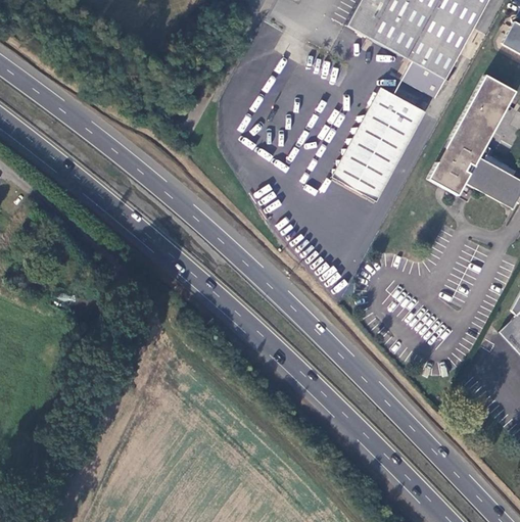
[(359,0),(346,25),(412,61),(402,79),(435,97),(445,80),(488,0),(359,0)]
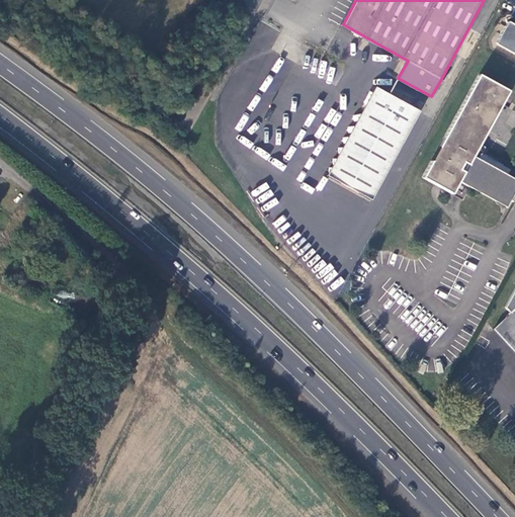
[(514,23),(511,21),(499,42),(514,51),(514,23)]
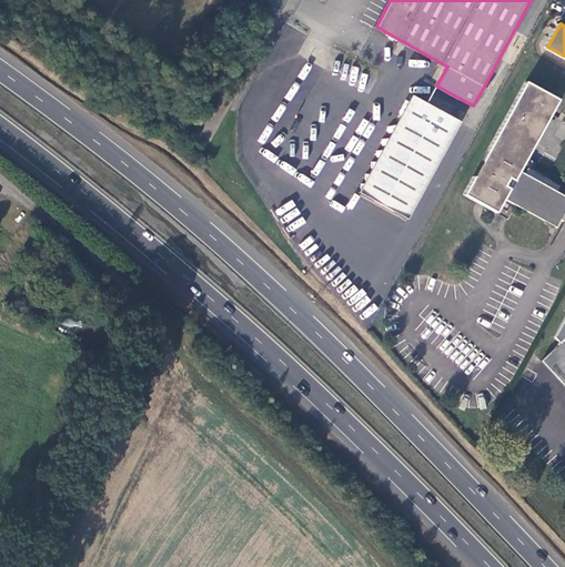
[(527,81),(466,194),(498,211),(506,198),(560,228),(563,220),(564,220),(564,193),(528,174),(535,161),(528,157),(560,99),(527,81)]
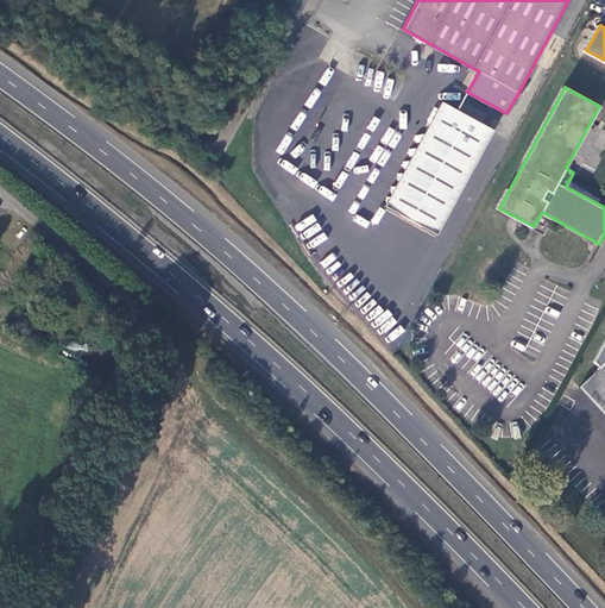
[(443,101),(385,206),(438,234),(496,130),(443,101)]
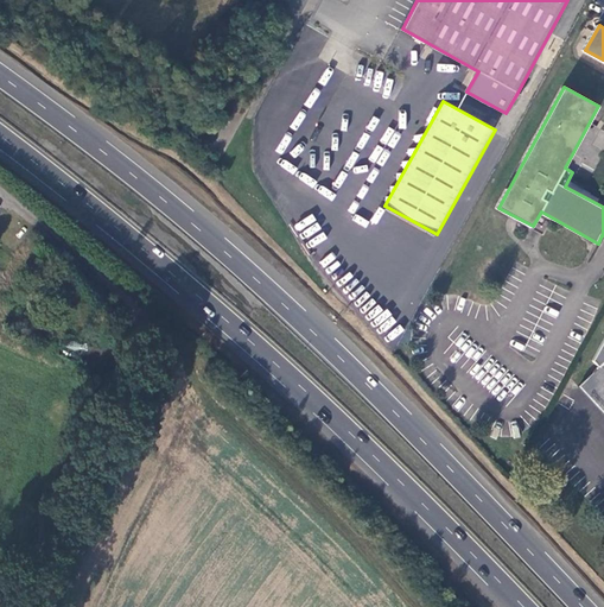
[(603,345),(595,360),(602,367),(580,386),(603,411),(603,345)]
